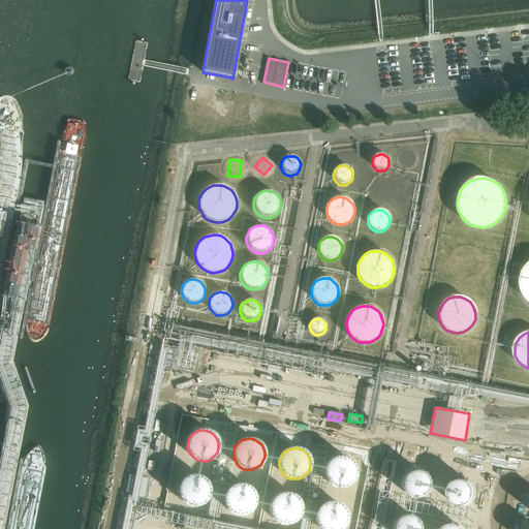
[(354,466),(352,462),(349,459),(345,457),(341,457),(337,457),(333,459),(329,461),(327,465),(324,469),(324,473),(325,477),(328,481),(331,485),(335,487),(339,488),(344,487),(348,486),(351,483),(353,479),(355,474),(355,470),(354,466)]
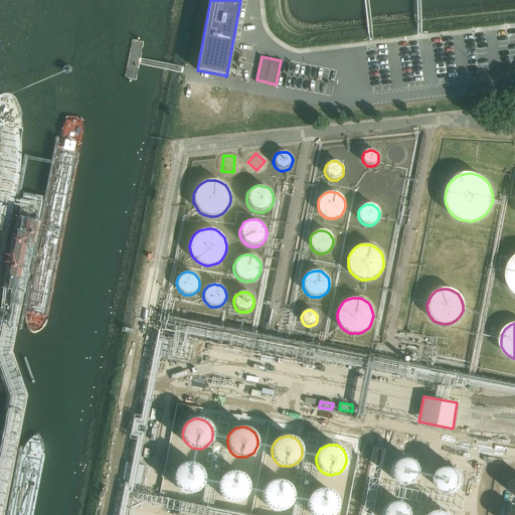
[(417,475),(417,471),(417,467),(415,464),(413,462),(410,460),(406,458),(403,458),(399,459),(396,461),(393,463),(391,466),(390,469),(390,473),(391,476),(392,479),(395,482),(398,484),(401,485),(404,485),(408,485),(411,483),(414,481),(416,478),(417,475)]
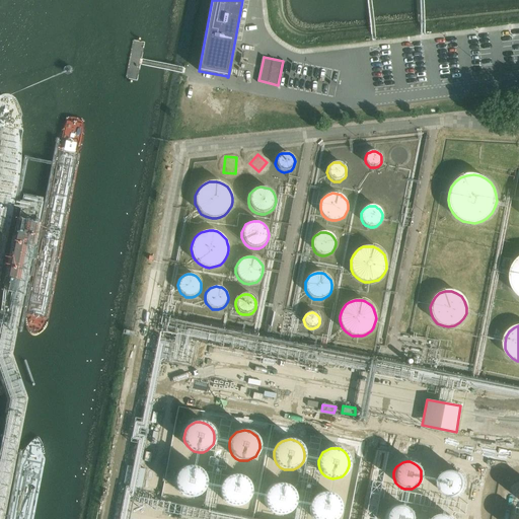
[(205,476),(203,472),(200,469),(196,467),(192,466),(188,466),(183,468),(179,471),(177,474),(175,478),(175,483),(176,488),(178,491),(181,494),(186,496),(190,497),(195,497),(199,495),(202,492),(204,489),(206,485),(206,480),(205,476)]
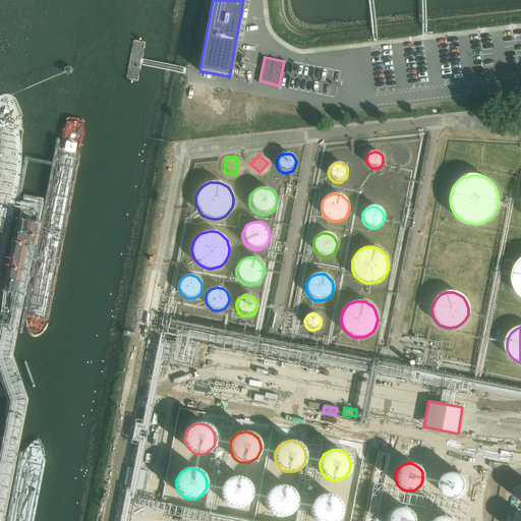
[(469,489),(469,485),(468,482),(467,478),(464,476),(462,474),(458,473),(455,472),(451,473),(448,475),(445,477),(443,480),(442,483),(442,487),(443,490),(444,494),(446,497),(449,499),(453,500),(456,500),(460,500),(463,498),(466,496),(468,493),(469,489)]
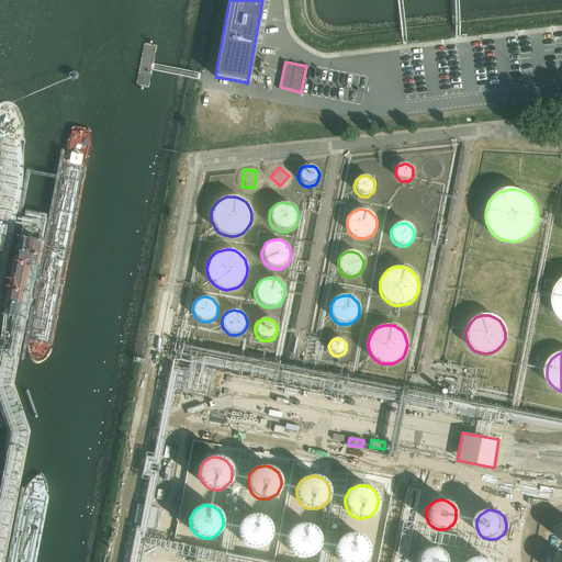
[(270,525),(268,520),(265,517),(260,515),(256,514),(251,515),(247,516),(243,519),(240,523),(238,527),(238,532),(239,537),(242,541),(245,544),(249,547),(254,547),(259,547),(263,544),(267,542),(269,538),(271,534),(271,529),(270,525)]
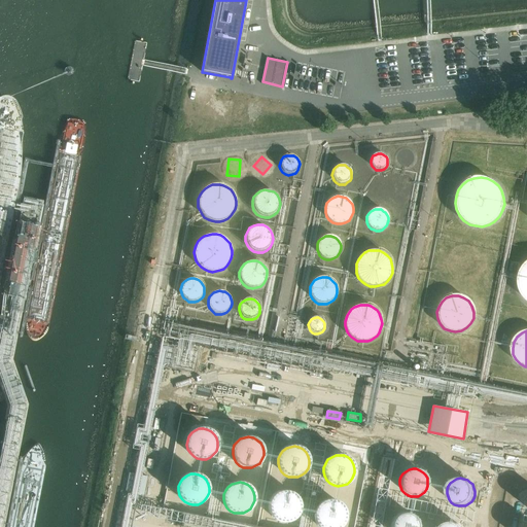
[(299,501),(296,497),(293,494),(289,492),(285,491),(281,492),(277,493),(273,496),(271,499),(269,503),(269,508),(270,513),(272,516),(275,519),(279,521),(283,522),(288,522),(292,520),(295,518),(297,514),(300,510),(300,505),(299,501)]
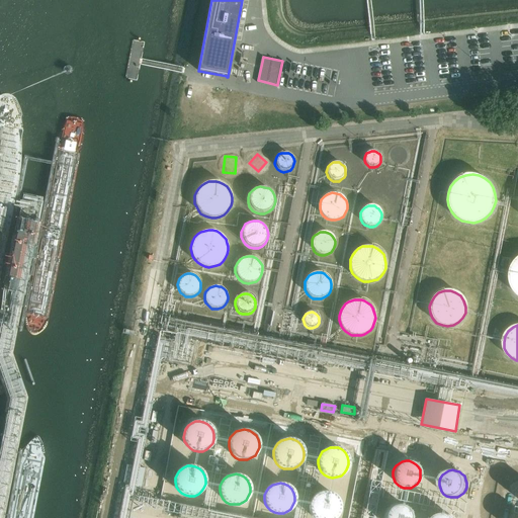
[(338,501),(336,498),(333,495),(329,493),(325,492),(321,492),(317,494),(314,497),(311,500),(310,504),(309,508),(310,512),(313,516),(314,517),(334,517),(335,517),(338,514),(339,510),(339,506),(338,501)]
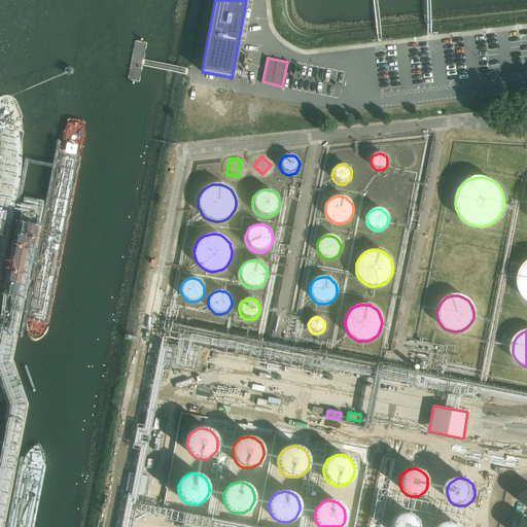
[(419,526),(419,523),(417,520),(415,517),(412,515),(409,514),(405,514),(400,515),(397,516),(395,519),(393,522),(391,525),(391,526),(419,526)]
